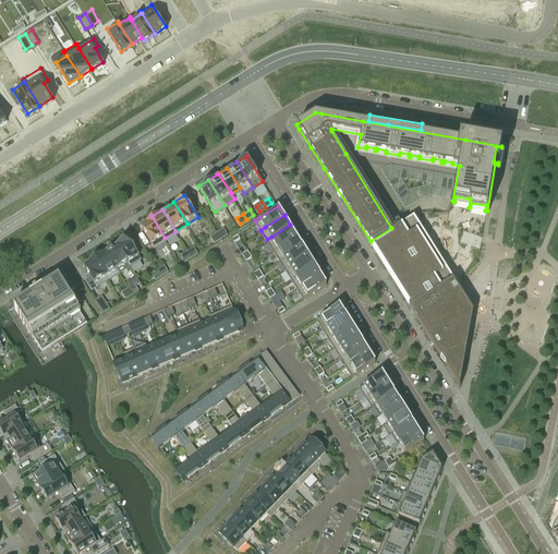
[(460,382),(457,376),(468,314),(472,312),(473,310),(456,282),(455,284),(433,248),(434,248),(413,215),(399,224),(392,228),(371,241),(410,305),(459,384),(460,382)]
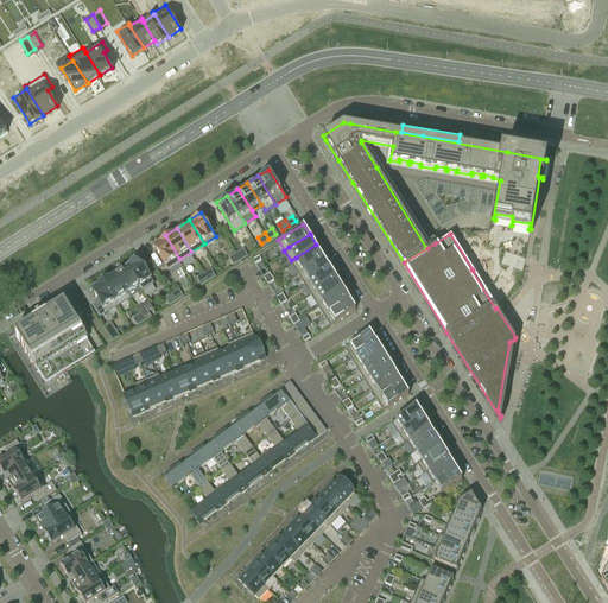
[(179,259),(165,235),(152,242),(164,261),(168,266),(179,259)]
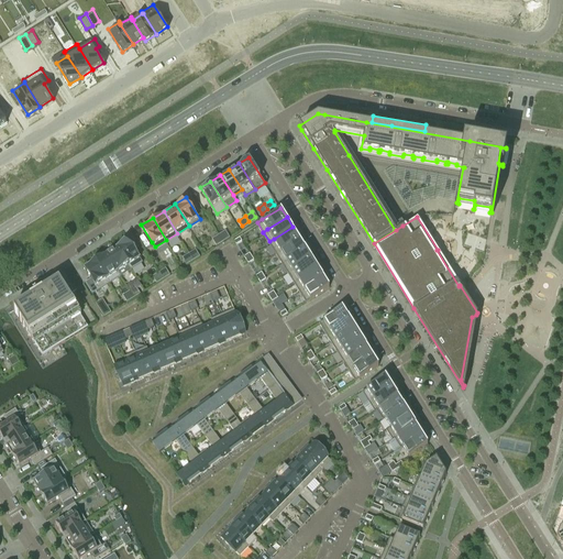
[(274,239),(269,241),(275,251),(279,248),(298,237),(293,227),(274,239)]
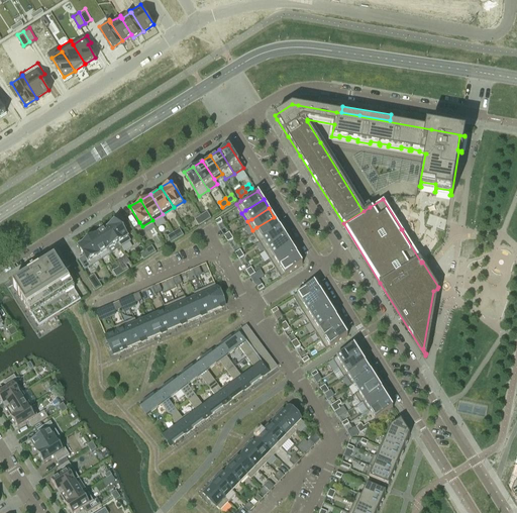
[(207,210),(201,213),(204,218),(210,214),(207,210)]
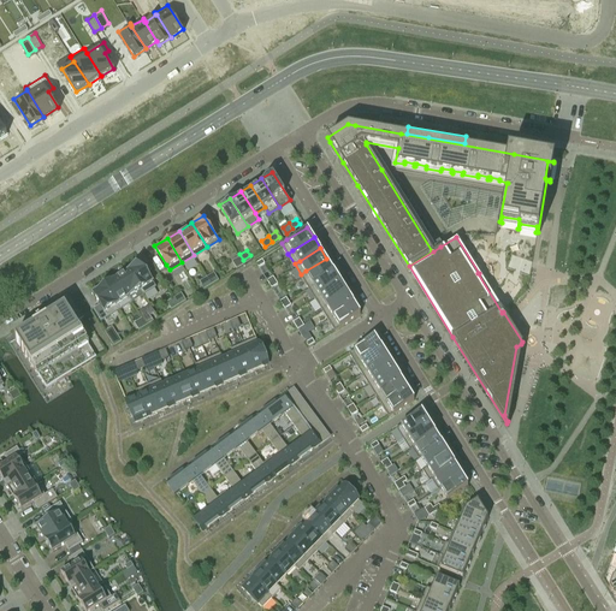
[(243,260),(240,254),(232,259),(236,265),(243,260)]
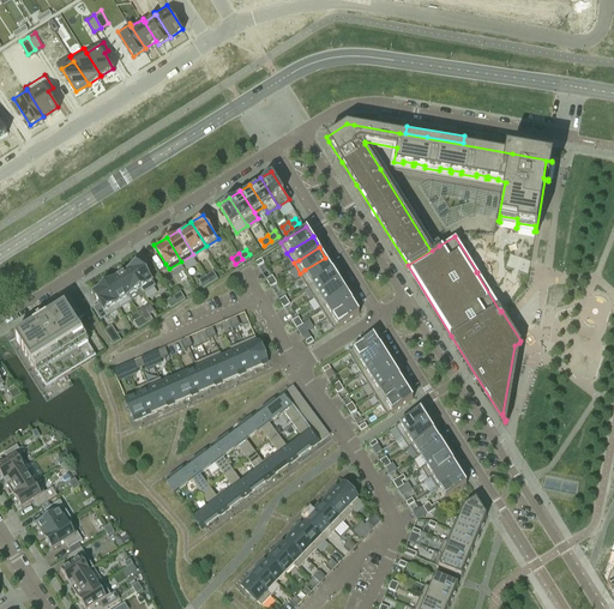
[(127,266),(139,285),(143,290),(155,283),(139,258),(127,266)]
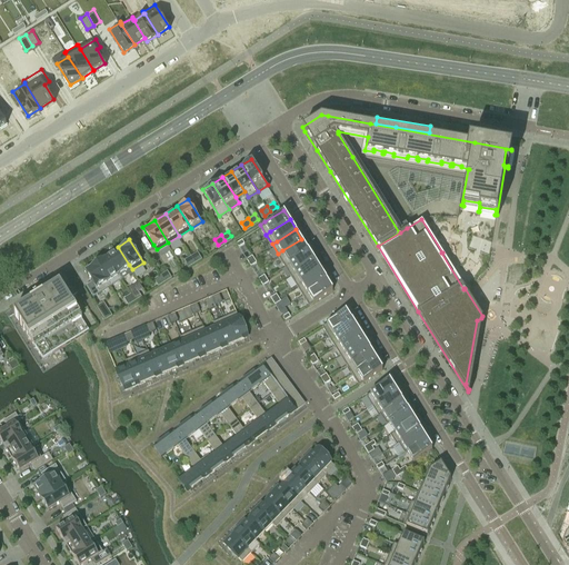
[(282,250),(278,254),(285,264),(289,260),(308,248),(301,239),(282,250)]
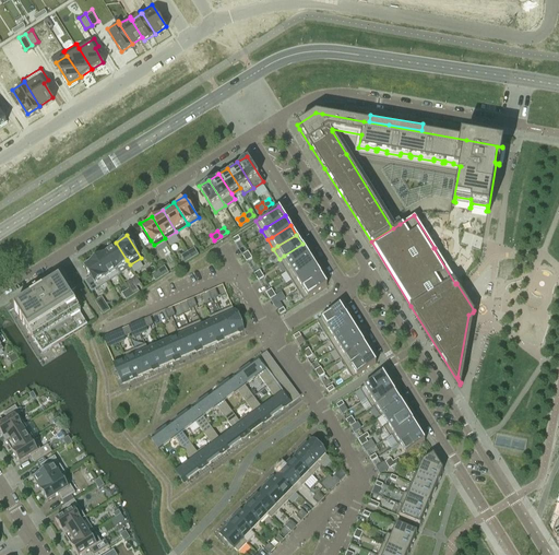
[(127,260),(116,243),(106,249),(117,267),(127,260)]
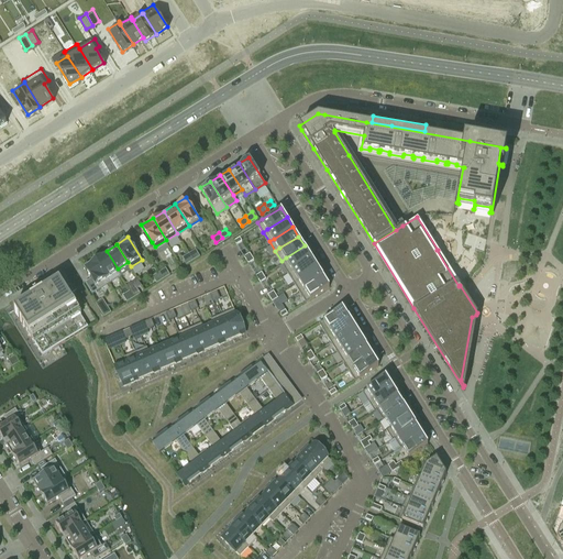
[(286,258),(282,261),(287,270),(291,267),(310,255),(305,245),(286,258)]
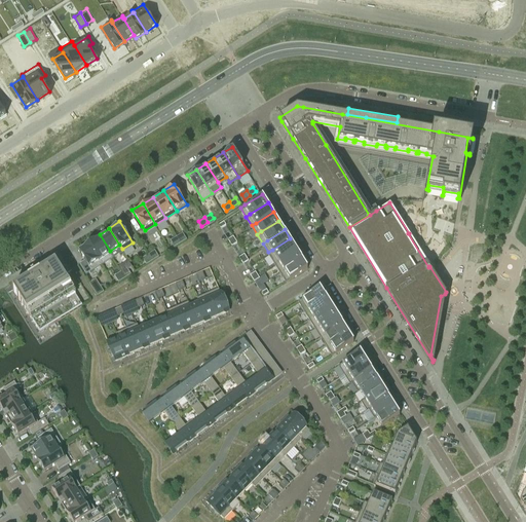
[(183,231),(177,234),(180,239),(186,236),(183,231)]
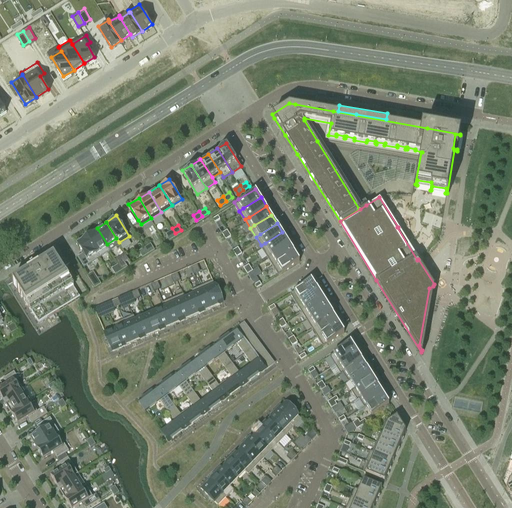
[(109,248),(107,244),(97,228),(86,235),(99,255),(109,248)]
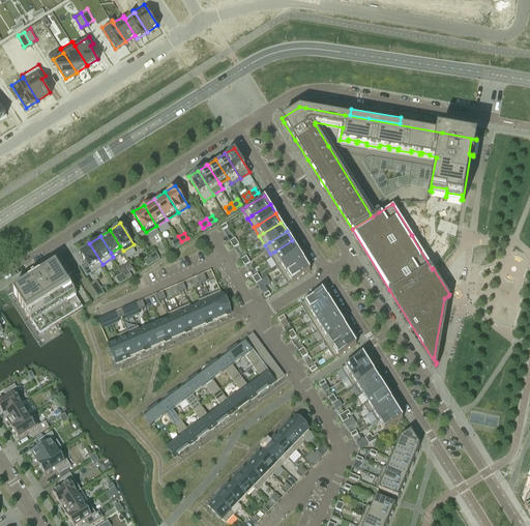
[(181,241),(178,236),(172,240),(175,245),(181,241)]
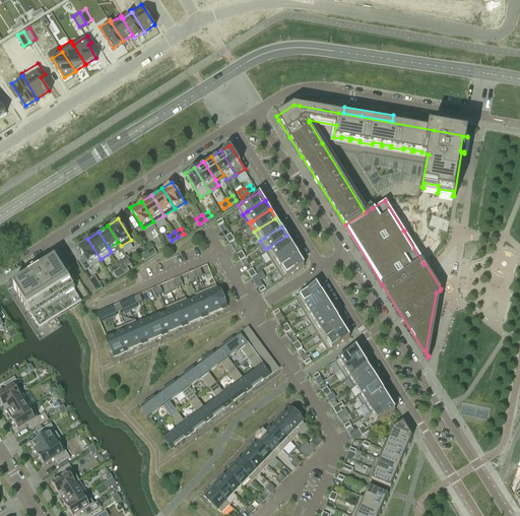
[(269,247),(265,249),(271,258),(275,256),(293,245),(286,236),(269,247)]
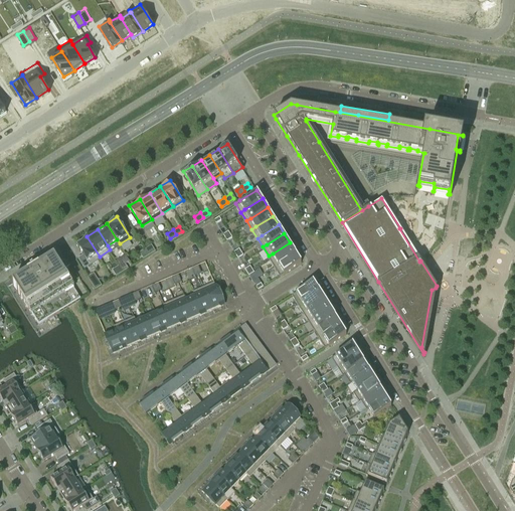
[(100,257),(87,236),(76,242),(90,263),(100,257)]
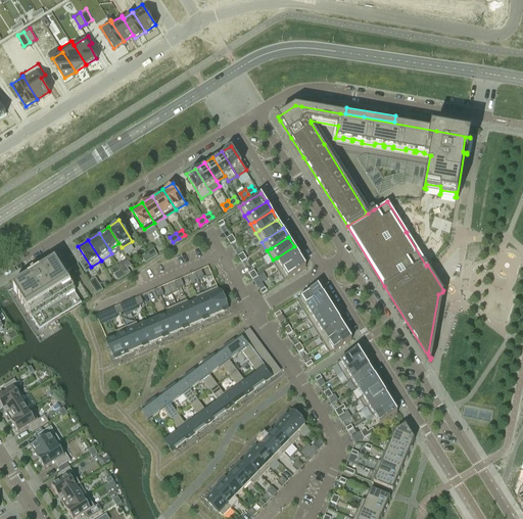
[(277,257),(273,260),(278,269),(282,266),(299,255),(294,246),(277,257)]
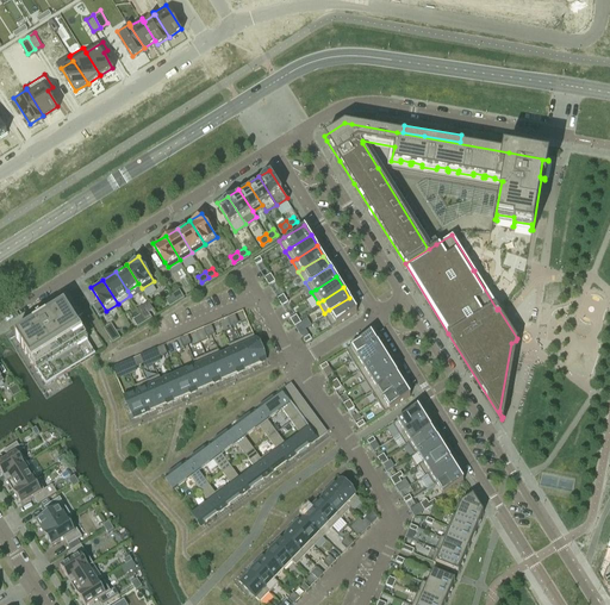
[(180,288),(173,292),(176,298),(184,294),(180,288)]
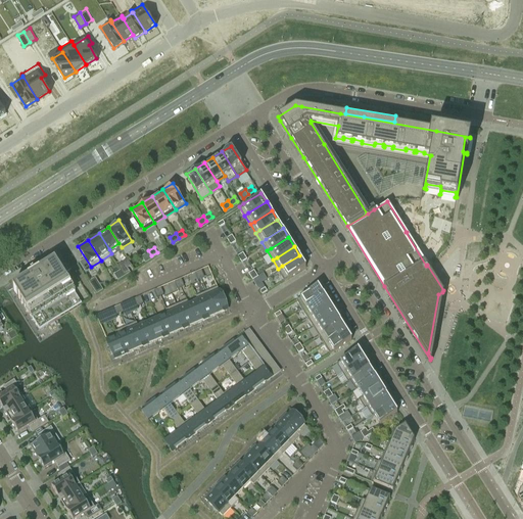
[(151,255),(148,250),(142,254),(145,260),(151,255)]
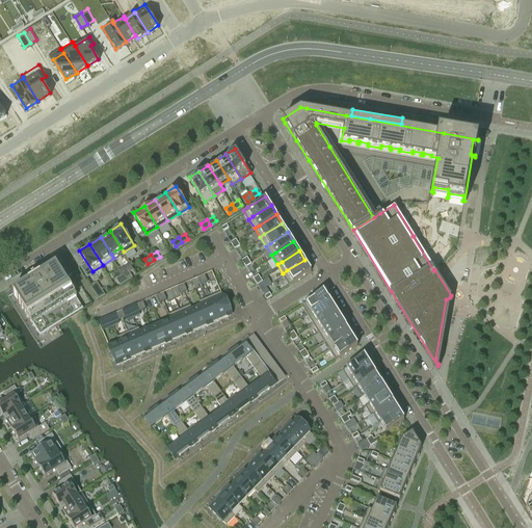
[(10,287),(40,333),(83,306),(54,260),(10,287)]
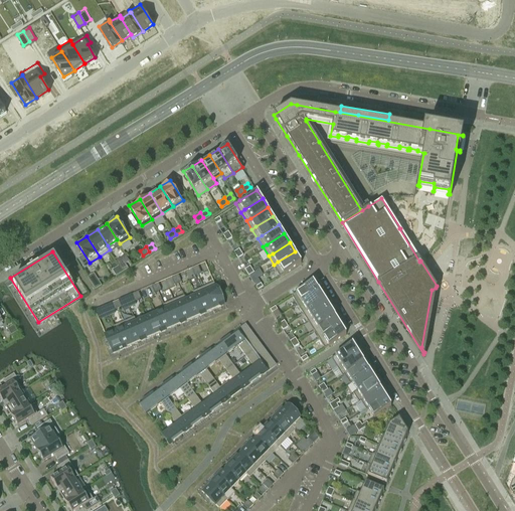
[(278,262),(274,265),(280,274),(284,271),(301,260),(295,251),(278,262)]
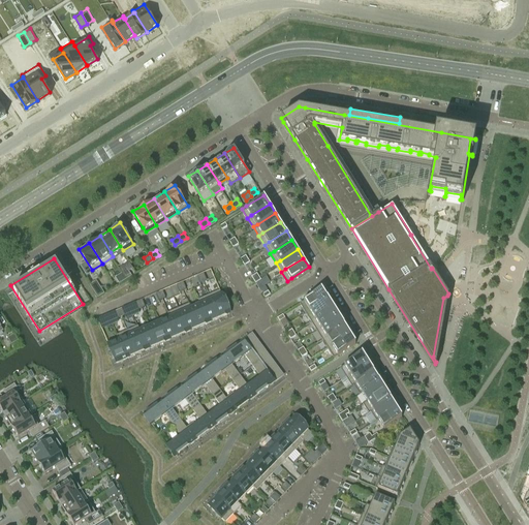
[(127,268),(122,271),(125,276),(130,273),(127,268)]
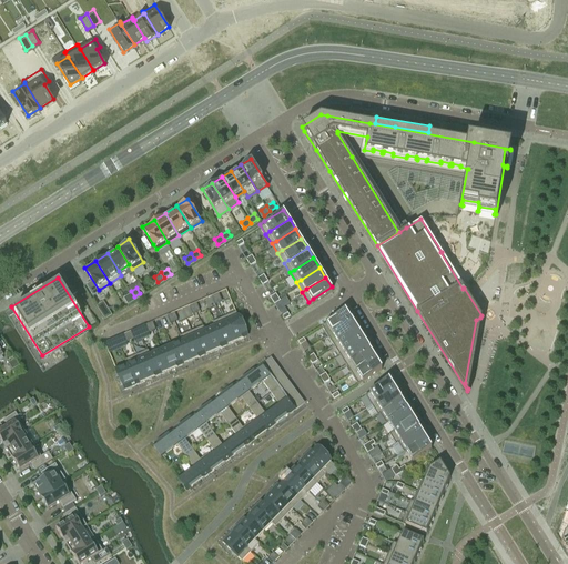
[(134,296),(131,291),(124,295),(128,301),(134,296)]
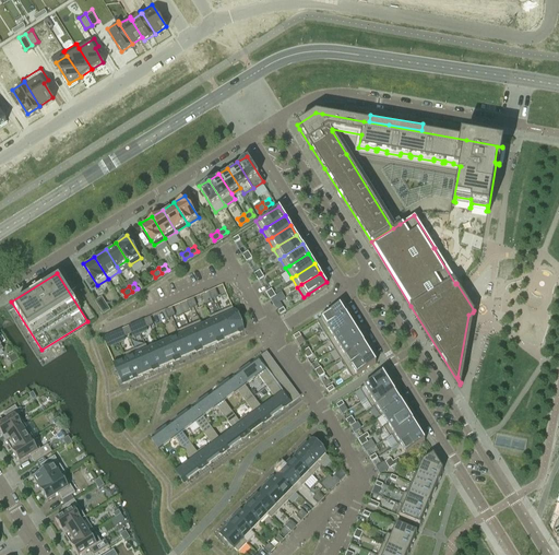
[(102,295),(95,298),(103,310),(109,306),(102,295)]
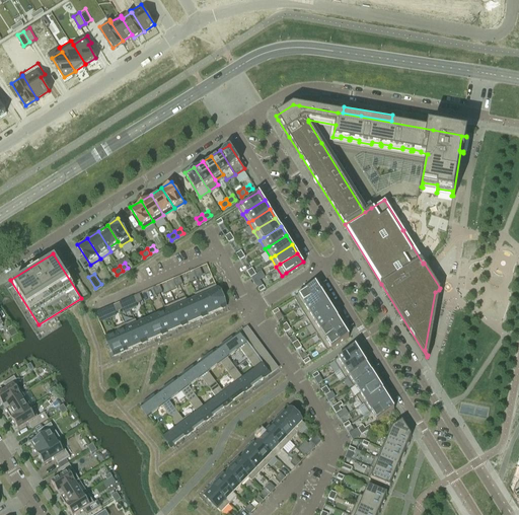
[(298,292),(293,294),(299,303),(303,301),(320,290),(315,281),(302,289),(298,292)]
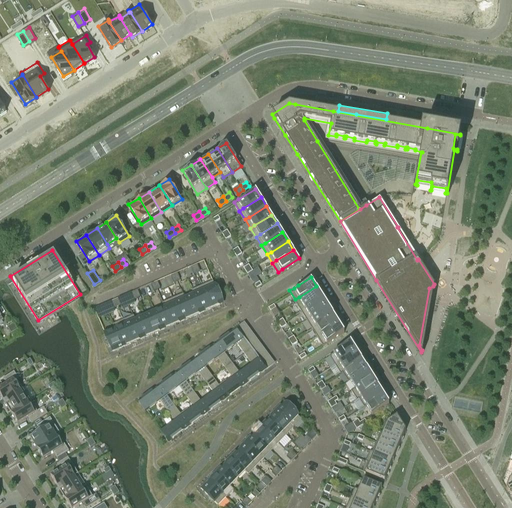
[(222,300),(212,278),(202,282),(212,304),(222,300)]
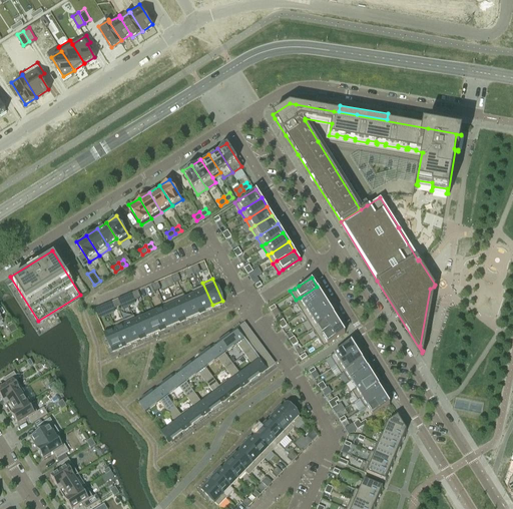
[(212,305),(202,283),(192,287),(194,292),(202,310),(212,305)]
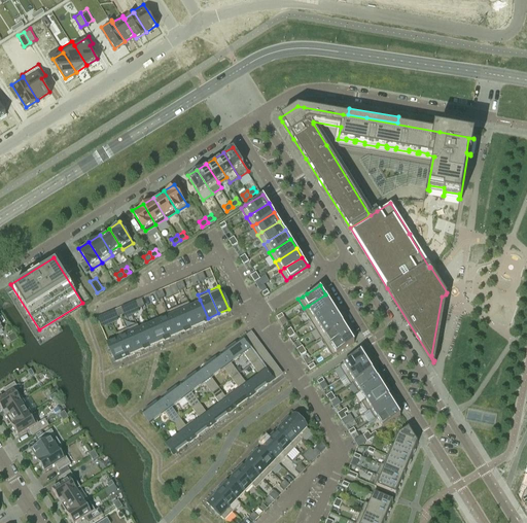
[(308,306),(304,308),(309,317),(314,314),(331,304),(325,294),(308,306)]
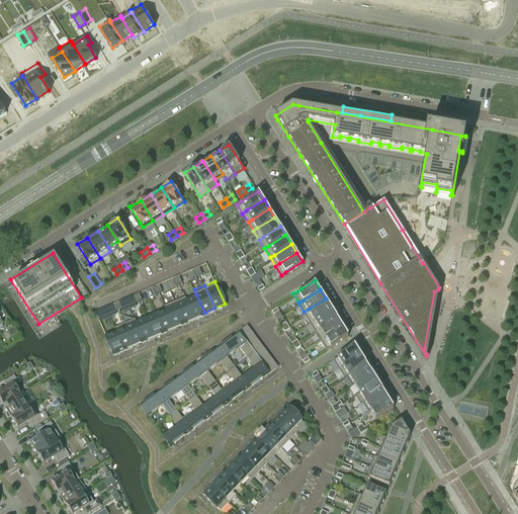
[(194,317),(186,298),(184,294),(174,298),(184,321),(194,317)]
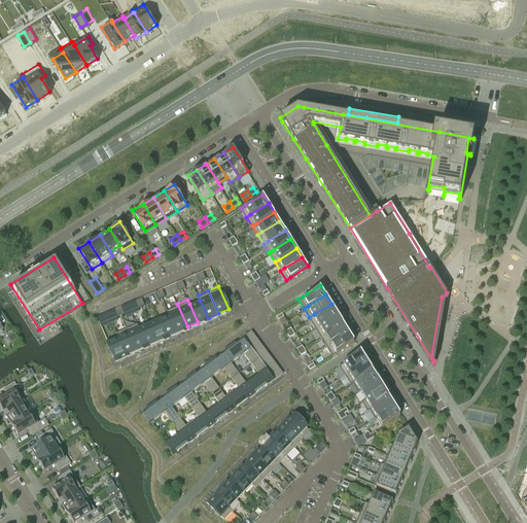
[(208,318),(200,300),(189,304),(198,322),(208,318)]
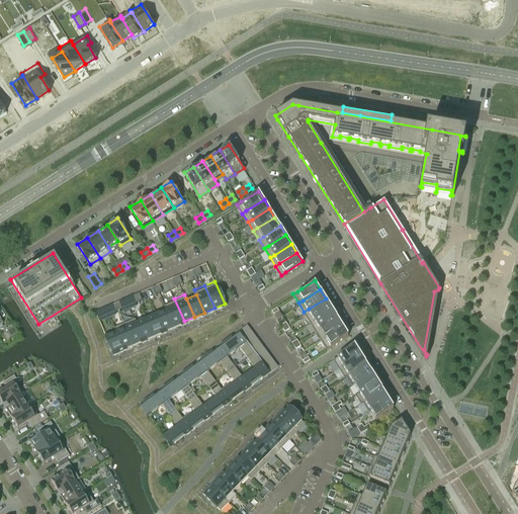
[(184,321),(174,298),(164,303),(166,308),(174,326),(184,321)]
